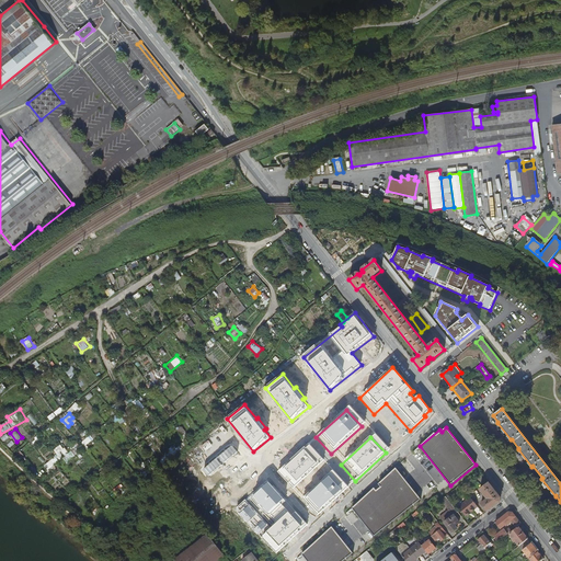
[(59,458),(69,453),(66,447),(64,448),(61,444),(55,448),(59,458)]
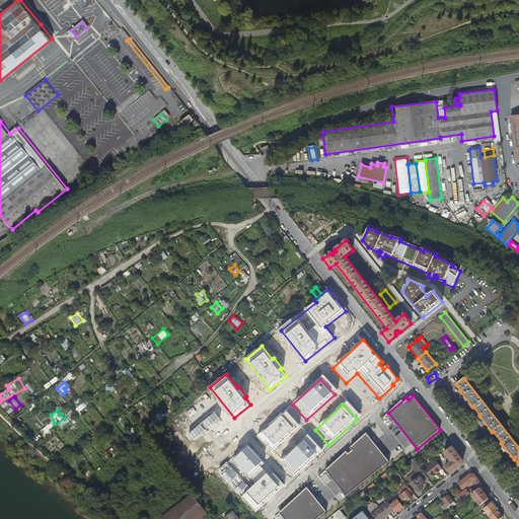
[(282,414),(257,436),(272,451),(296,429),(282,414)]
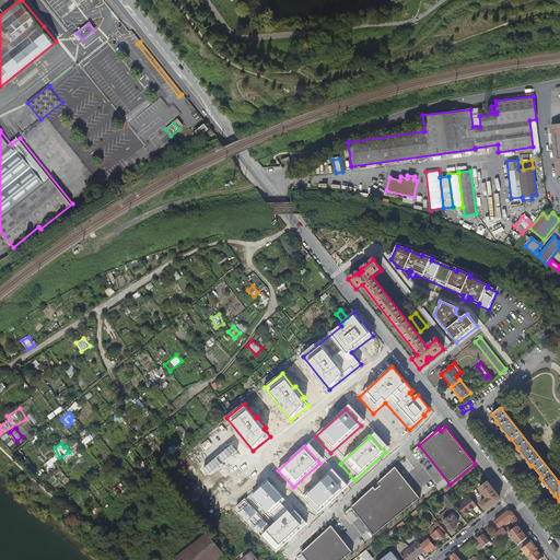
[(396,467),(351,508),(373,535),(420,499),(396,467)]
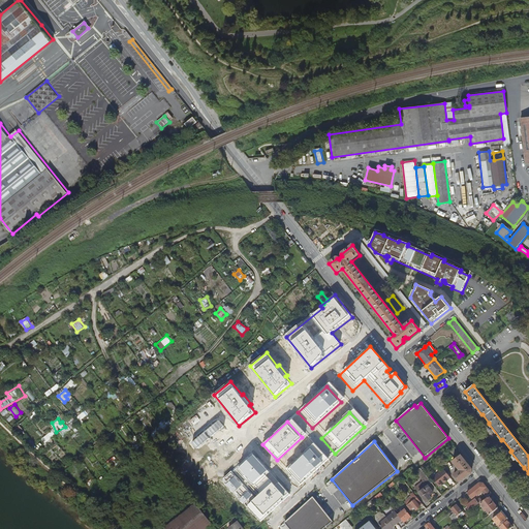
[(311,447),(286,470),(300,486),(325,463),(311,447)]
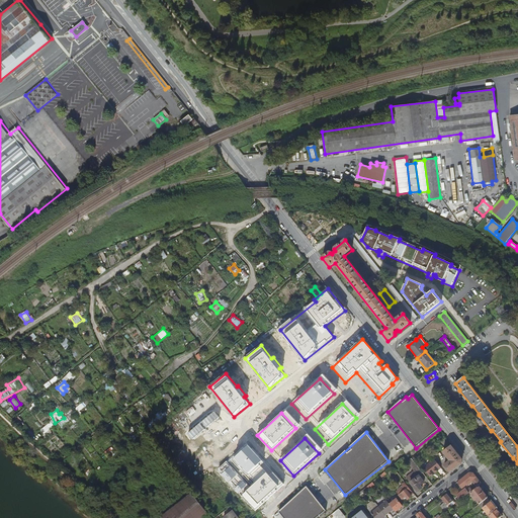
[(248,444),(219,470),(256,511),(284,485),(248,444)]
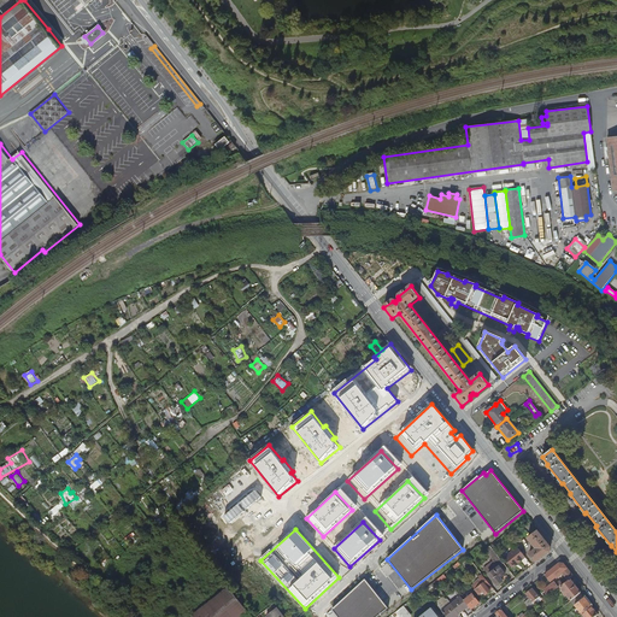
[(551,548),(536,532),(528,539),(536,550),(529,554),(536,563),(551,552),(551,548)]
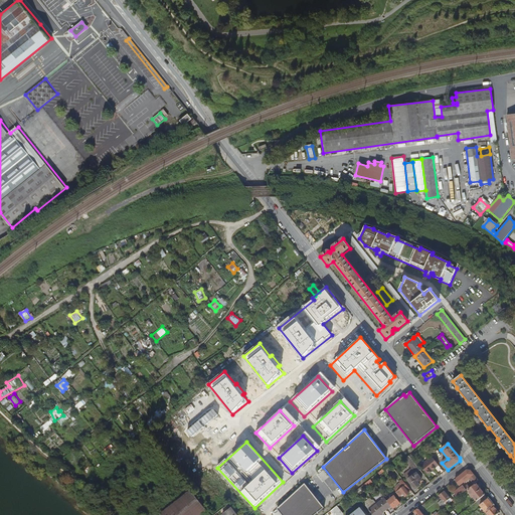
[(408,457),(405,459),(405,460),(412,469),(404,475),(415,489),(419,485),(417,483),(421,480),(416,474),(420,471),(408,457)]
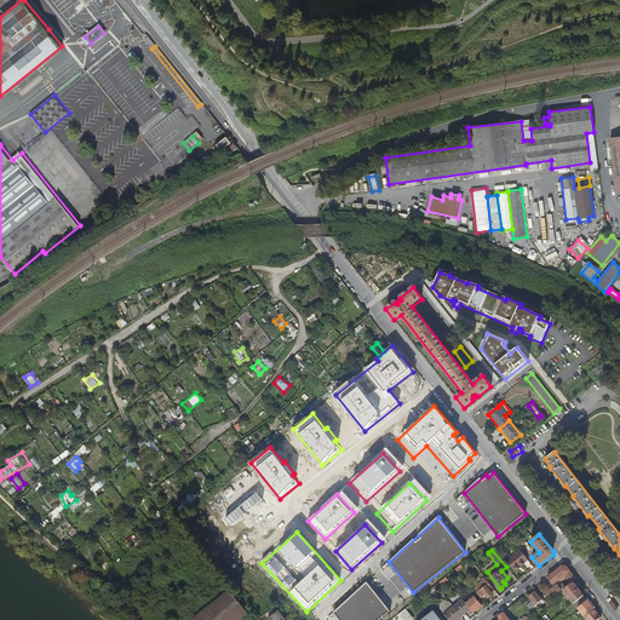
[(526,560),(520,551),(516,555),(515,554),(506,561),(512,569),(517,566),(518,568),(524,563),(523,562),(526,560)]
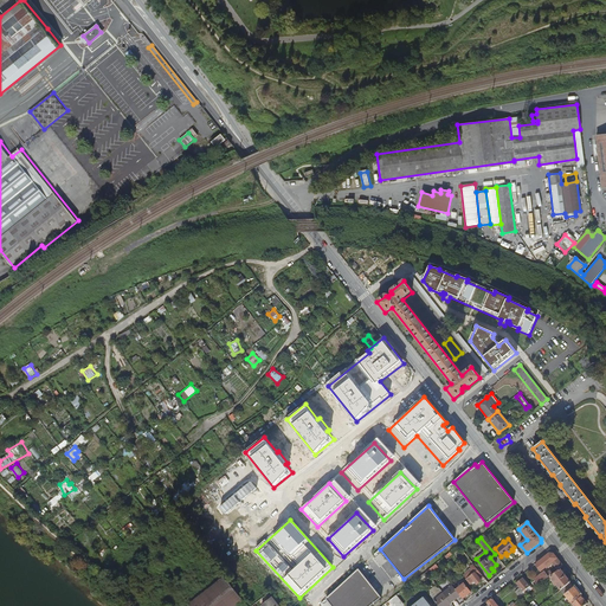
[(556,571),(562,566),(553,554),(549,554),(535,565),(541,572),(552,563),(556,571)]
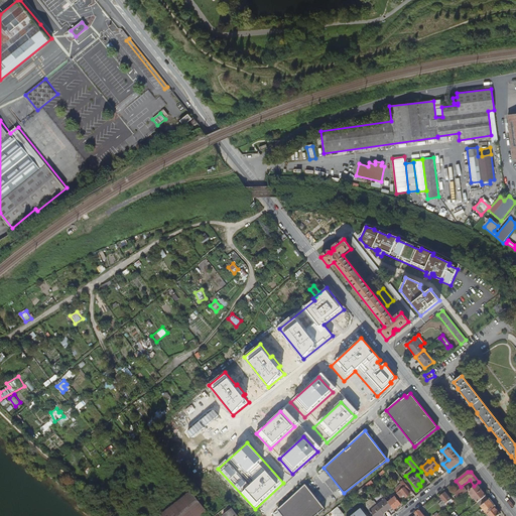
[(190,492),(164,512),(167,515),(201,515),(222,500),(207,480),(190,492)]
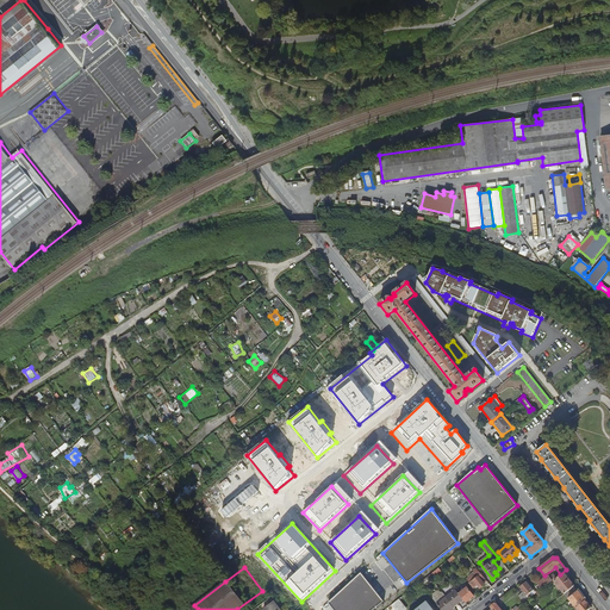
[(439,567),(429,576),(430,577),(431,578),(441,571),(439,567)]
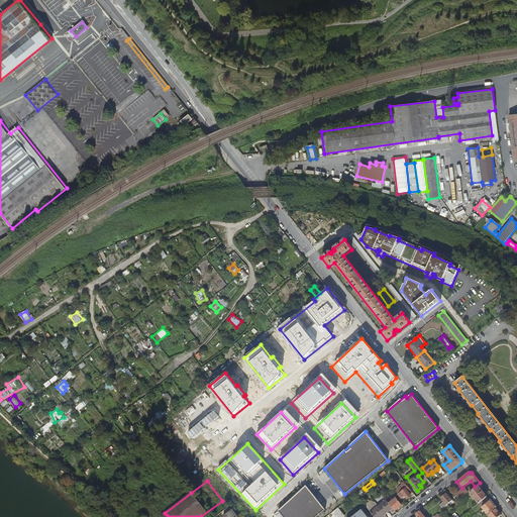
[(412,493),(404,481),(401,484),(402,486),(395,492),(401,499),(405,496),(407,499),(411,496),(410,495),(412,493)]
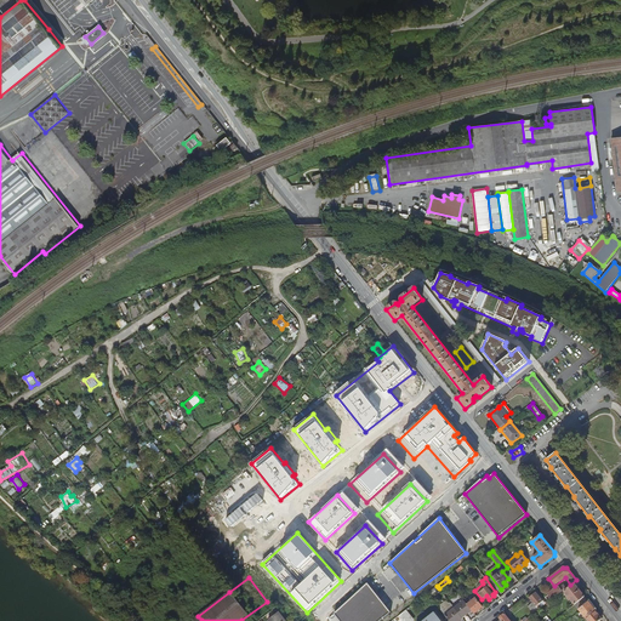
[(368,584),(335,614),(340,620),(380,620),(391,613),(368,584)]
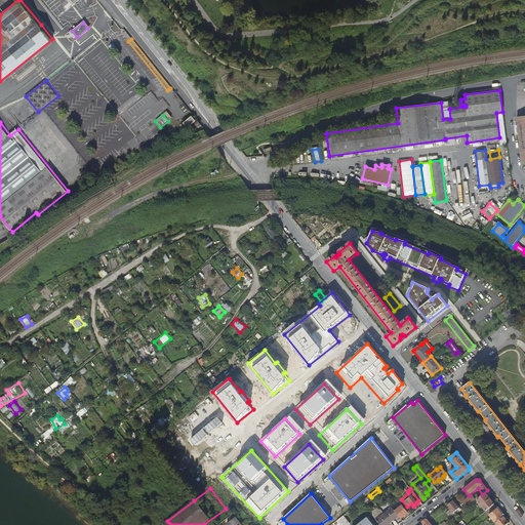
[(488,509),(493,505),(485,493),(477,500),(480,505),(479,505),(481,508),(482,507),(486,511),(488,509)]
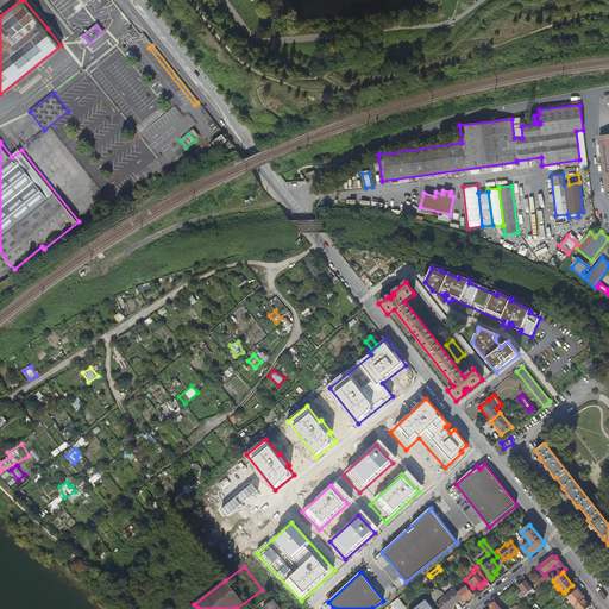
[(428,575),(419,582),(421,584),(429,576),(428,575)]
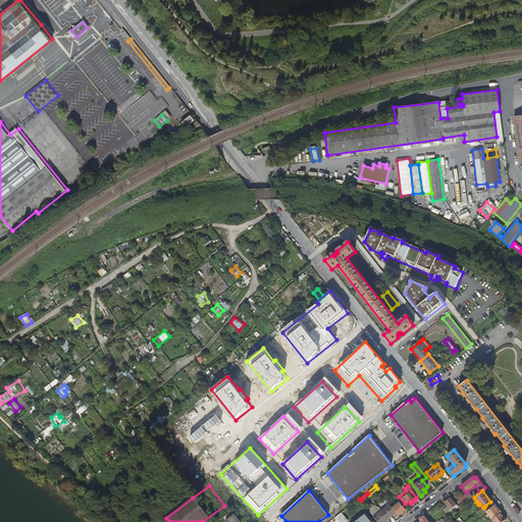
[(460,500),(463,505),(472,497),(469,492),(460,500)]
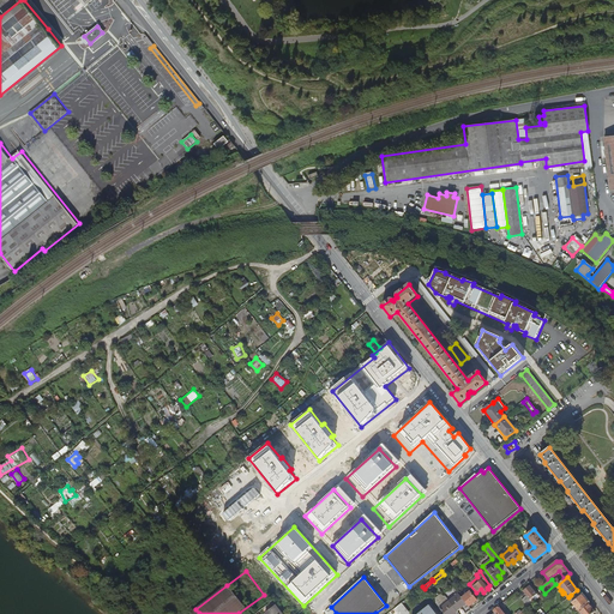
[(523,591),(531,603),(535,601),(533,597),(536,595),(530,587),(523,591)]
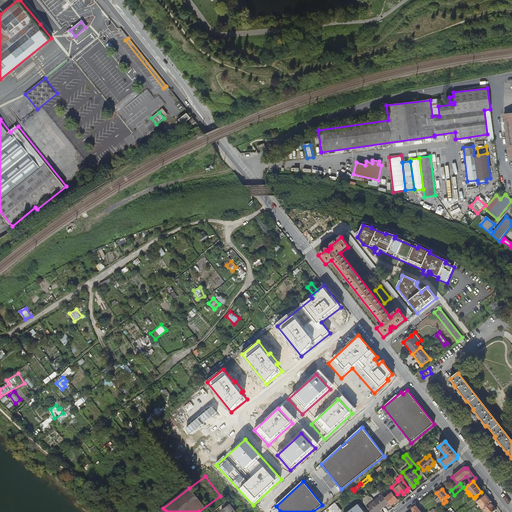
[(482,509),(490,503),(481,492),(476,496),(479,500),(477,502),(482,509)]
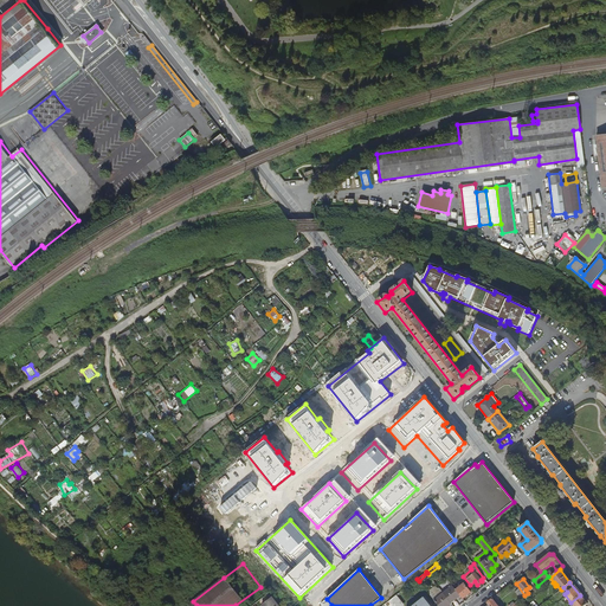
[(456,590),(461,595),(463,599),(470,593),(464,584),(456,590)]
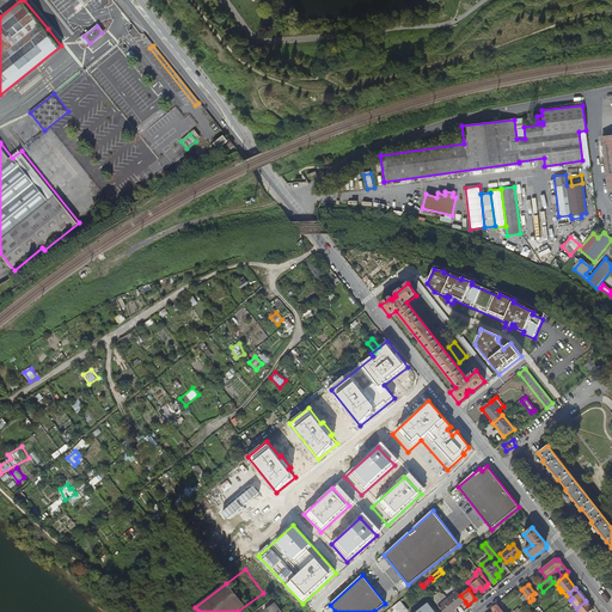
[(457,592),(447,599),(456,610),(465,601),(460,595),(457,592)]
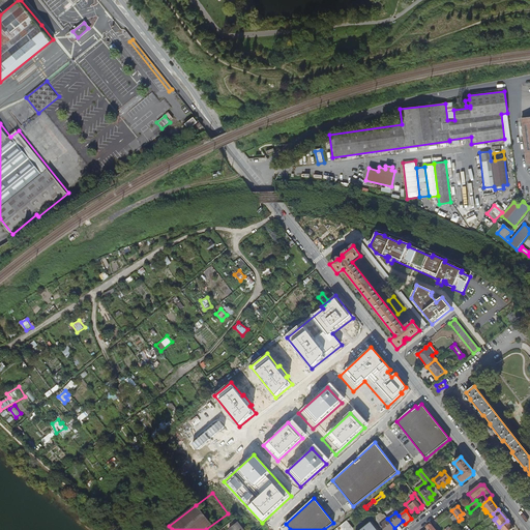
[(387,519),(379,525),(383,529),(391,529),(394,528),(387,519)]
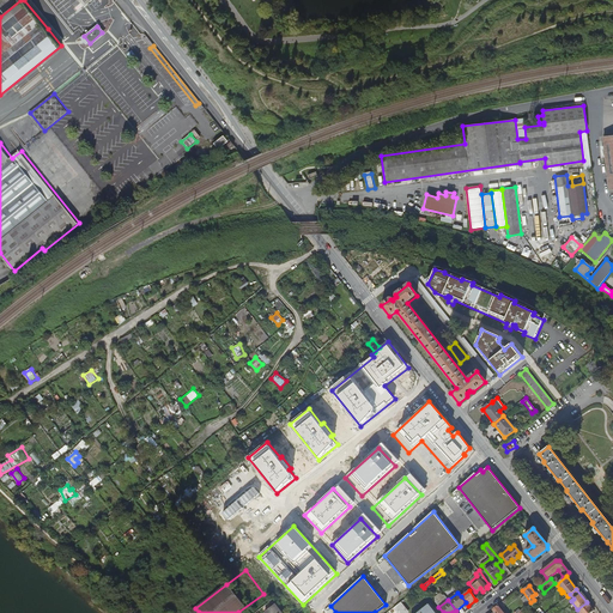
[(394,608),(398,612),(406,612),(408,611),(401,602),(394,608)]
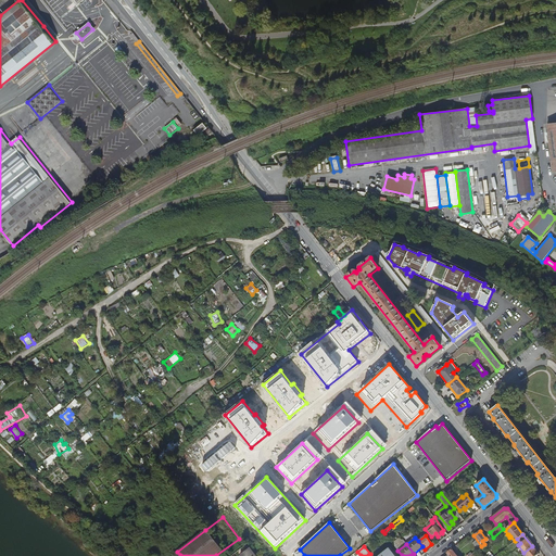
[(535,555),(539,554),(532,546),(523,553),(526,555),(535,555)]
